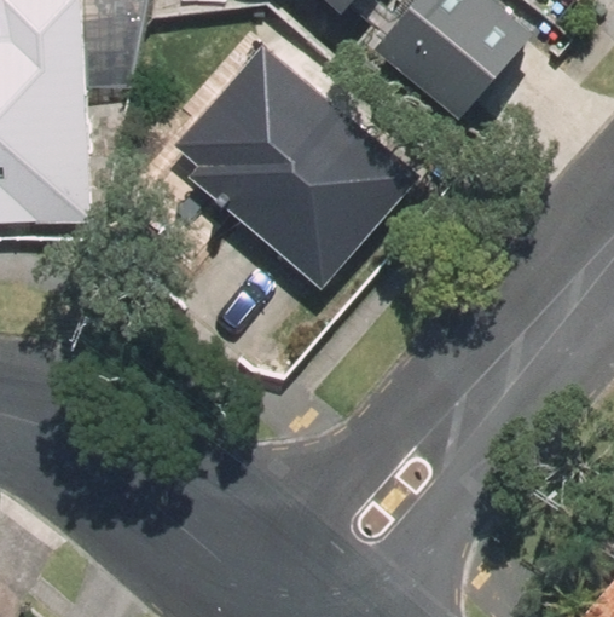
[(1,34),(0,34),(0,223),(87,220),(82,0),(41,0),(0,1),(1,34)]
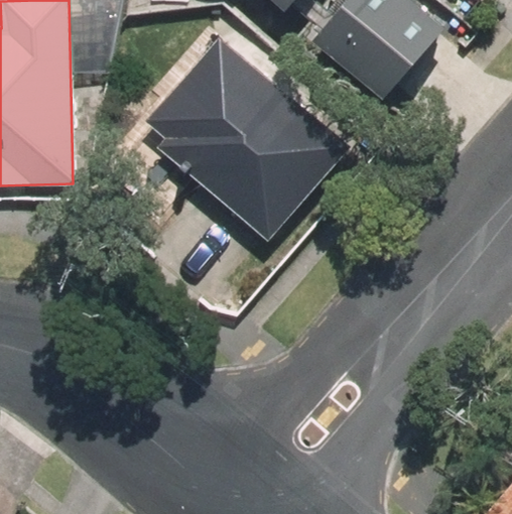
[(255,0),(279,19),(294,0),(255,0)]
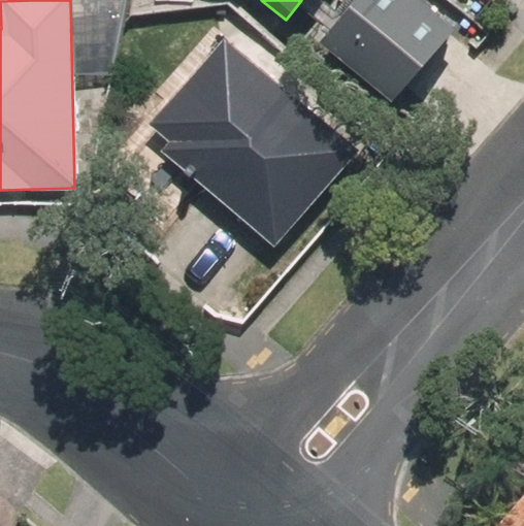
[(351,0),(318,44),(394,102),(453,26),(420,0),(351,0)]
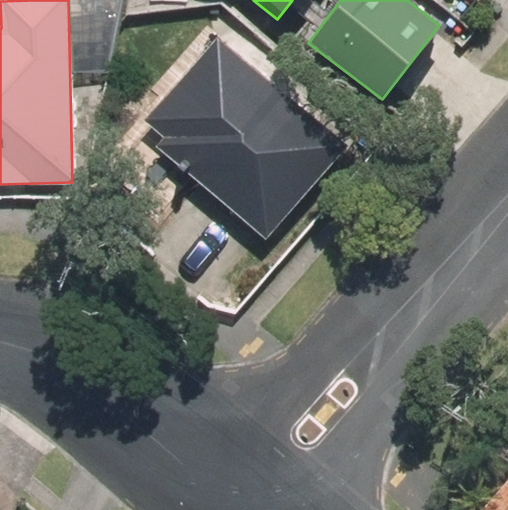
[(220,36),(137,128),(265,243),(348,151),(220,36)]
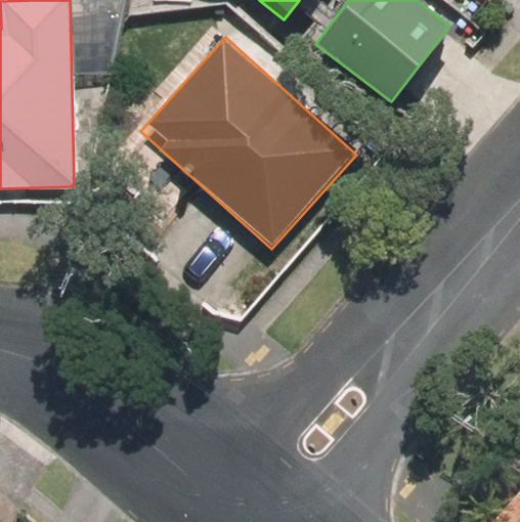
[(519,521),(519,480),(485,521),(484,521),(519,521)]
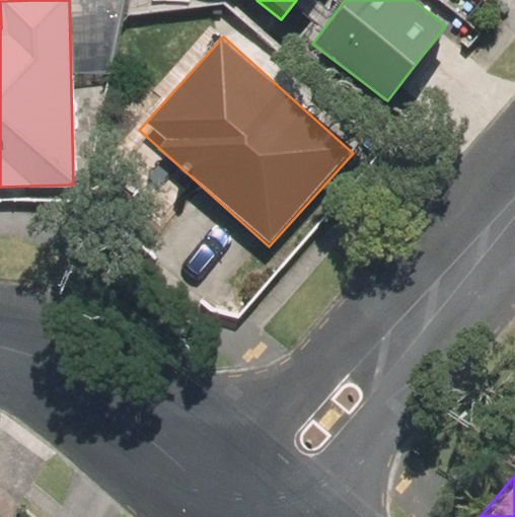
All buildings are outlined.
